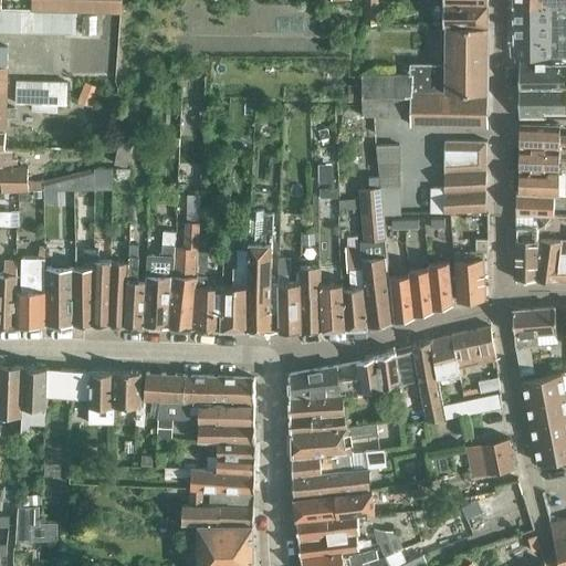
[(31,0),(31,9),(75,10),(122,11),(122,0),(31,0)]
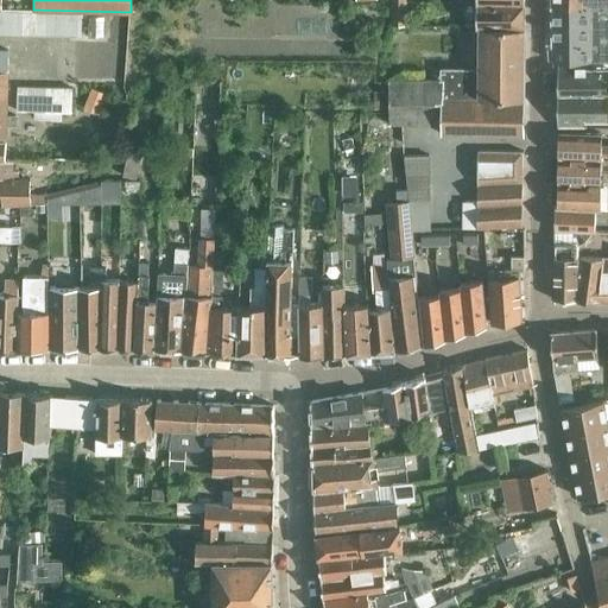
[(405,25),(405,0),(391,0),(391,24),(405,25)]
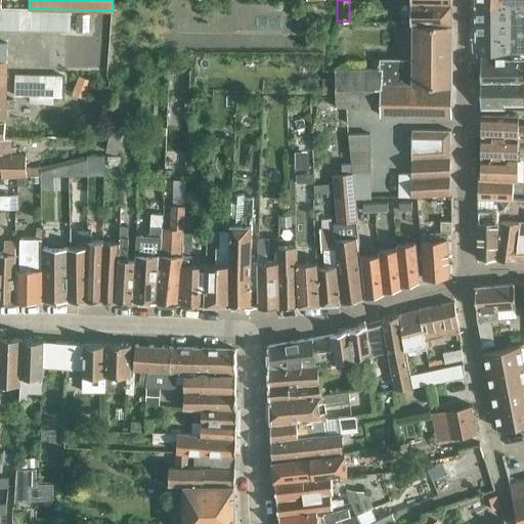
[(451,22),(451,1),(410,1),(409,22),(413,22),(451,22)]
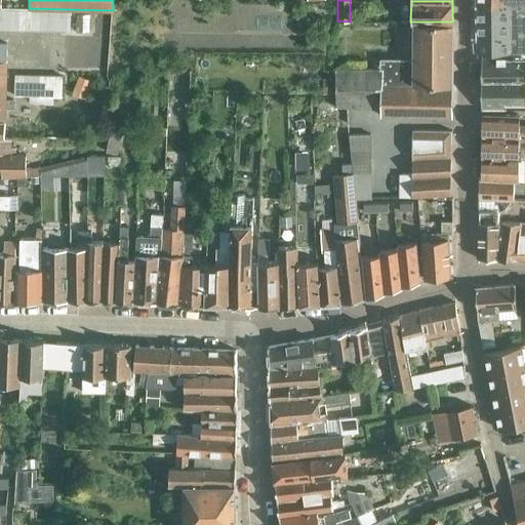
[(506,49),(524,49),(524,36),(513,36),(513,2),(500,2),(476,3),(478,50),(506,50),(506,49)]
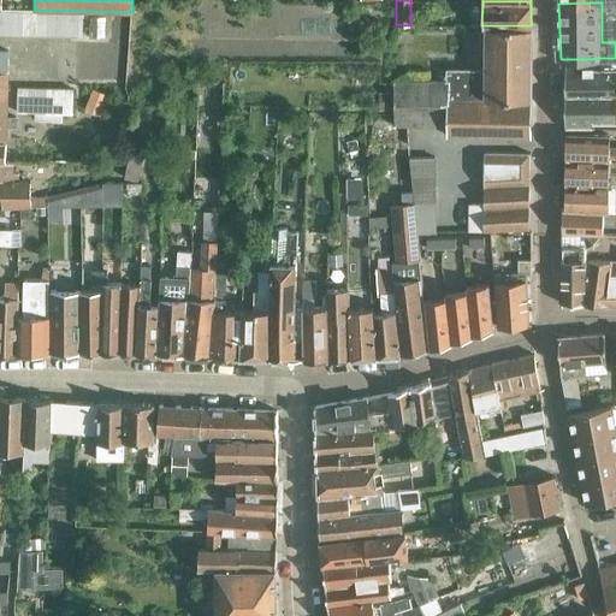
[(82,11),(34,10),(1,10),(0,10),(0,33),(82,35),(82,11)]
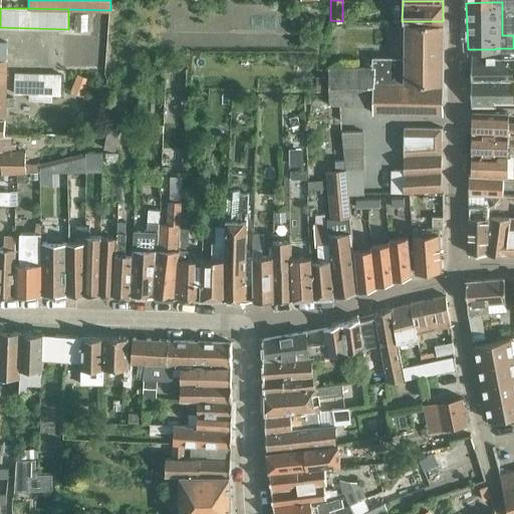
[(442,51),(443,21),(406,21),(406,51),(442,51)]
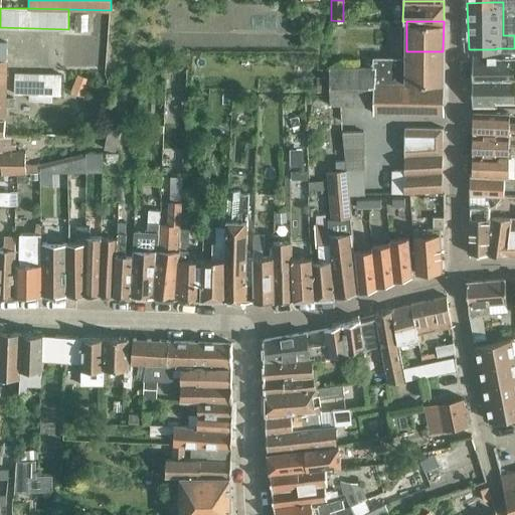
[(472,78),(514,77),(514,48),(496,48),(496,49),(469,49),(469,51),(472,51),(472,78)]
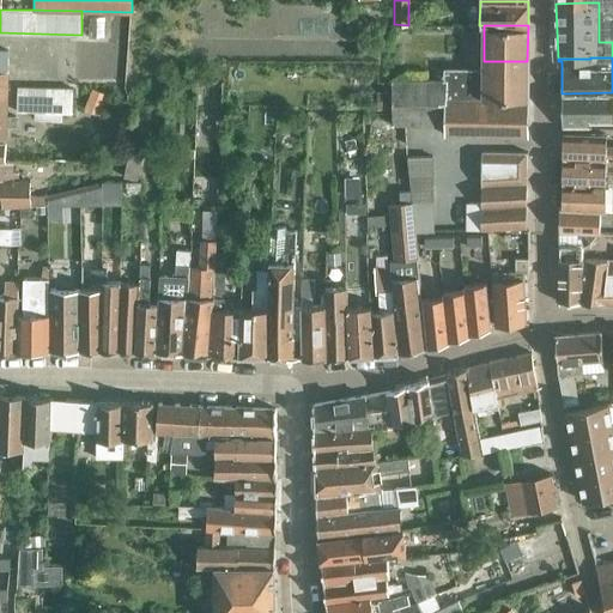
[(527,61),(484,61),(483,74),(466,74),(466,60),(445,60),(445,79),(445,97),(527,97),(527,61)]
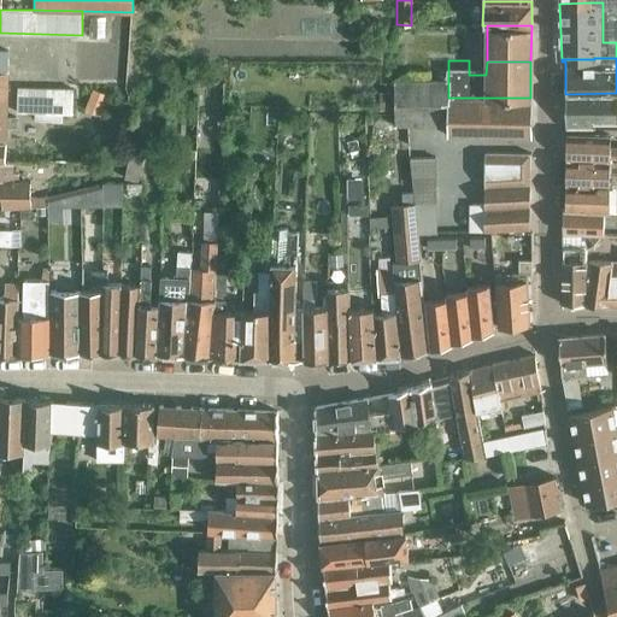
[(81,63),(76,89),(93,92),(98,66),(81,63)]
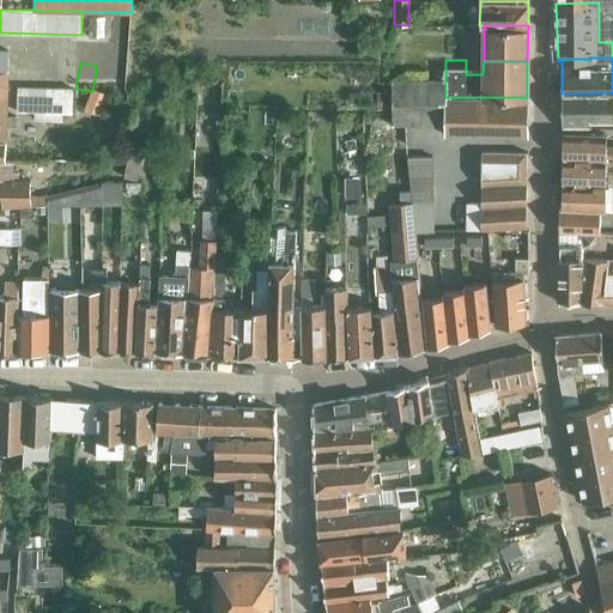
[(393,123),(419,123),(419,79),(392,79),(393,123)]
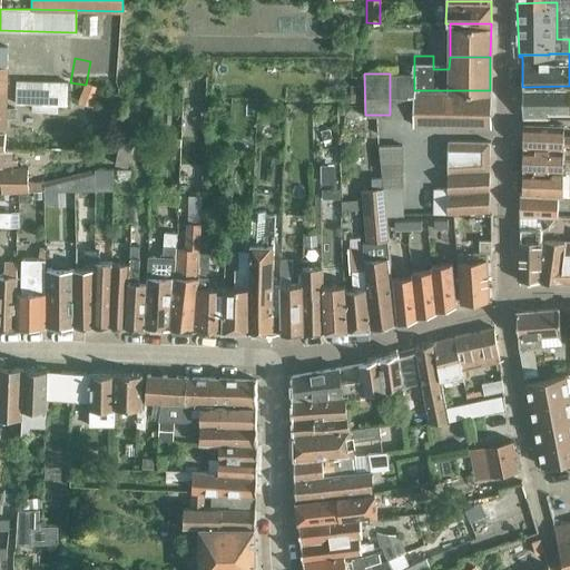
[(390,115),(402,115),(402,74),(390,74),(390,115)]
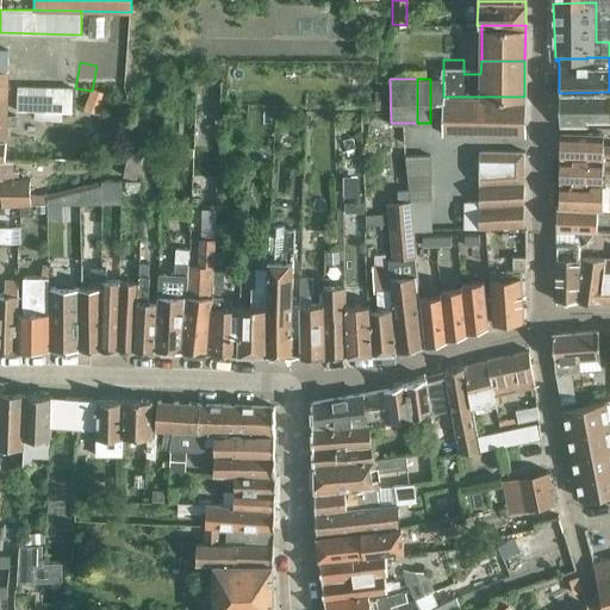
[(443,123),(443,97),(443,79),(430,79),(430,123),(443,123)]
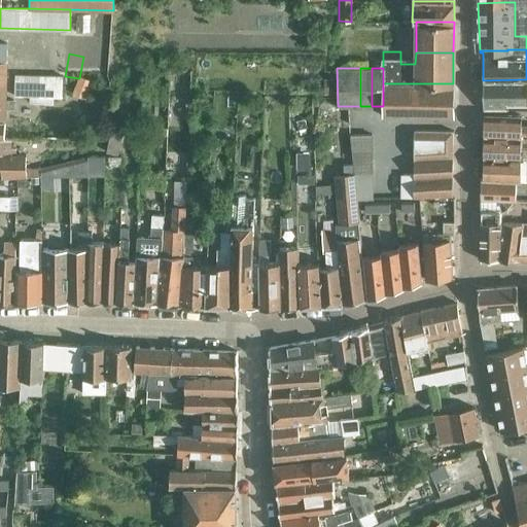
[(13,95),(62,97),(63,75),(14,73),(13,95)]
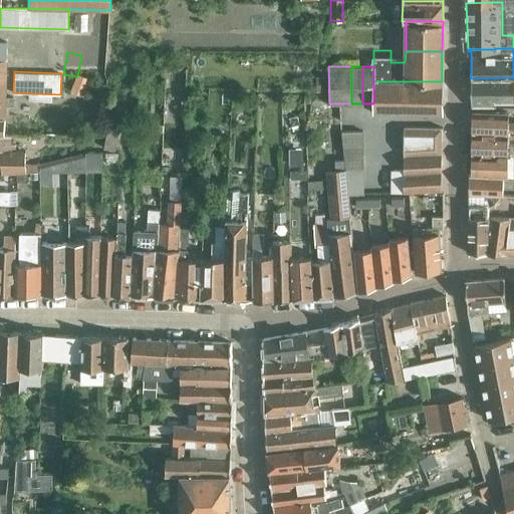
[(513,77),(471,78),(471,105),(495,105),(495,99),(513,99),(513,77)]
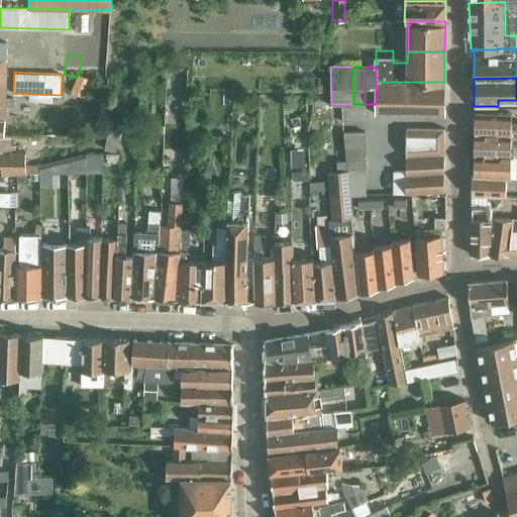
[(443,114),(444,82),(376,82),(376,104),(376,113),(443,114)]
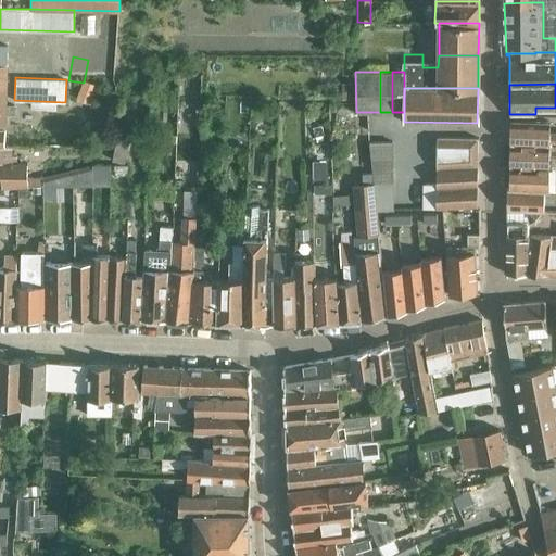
[(5,104),(7,97),(0,96),(0,143),(4,144),(5,114),(14,115),(14,105),(5,104)]
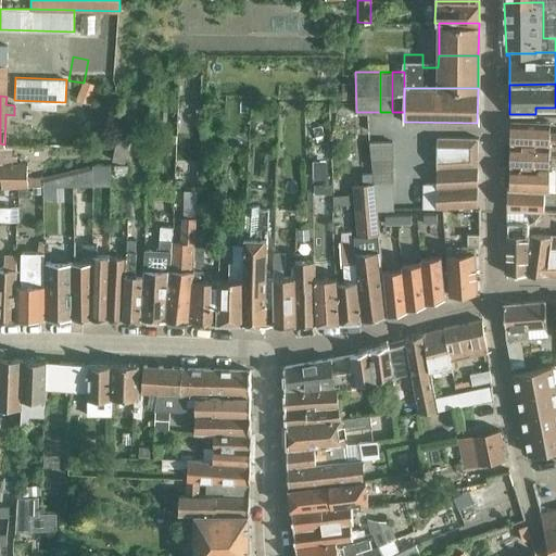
[(507,142),(555,142),(555,133),(550,134),(550,119),(508,118),(507,142)]
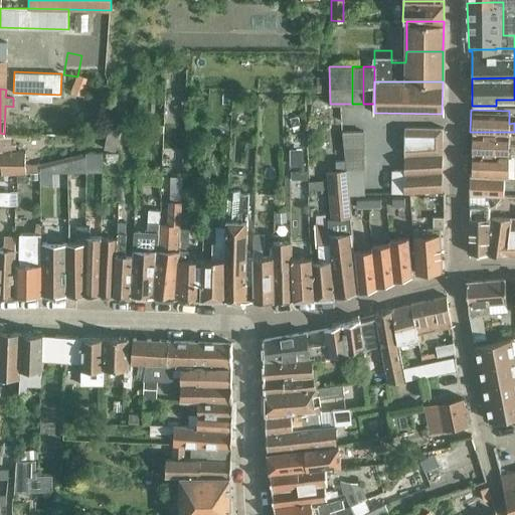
[(104,148),(115,150),(120,127),(108,125),(104,148)]
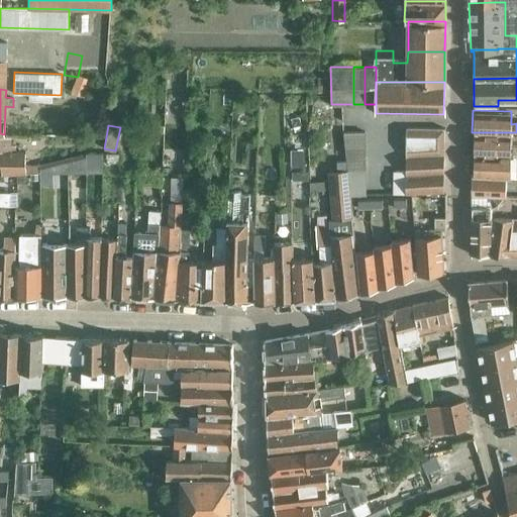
[(406,142),(443,140),(443,127),(406,127),(406,142)]
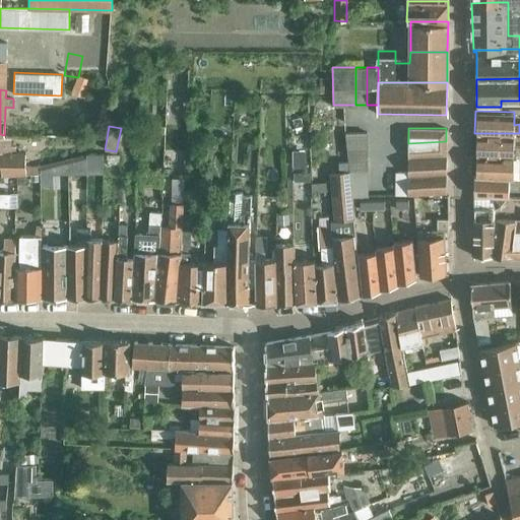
[(286,129),(284,177),(300,177),(302,130),(286,129)]
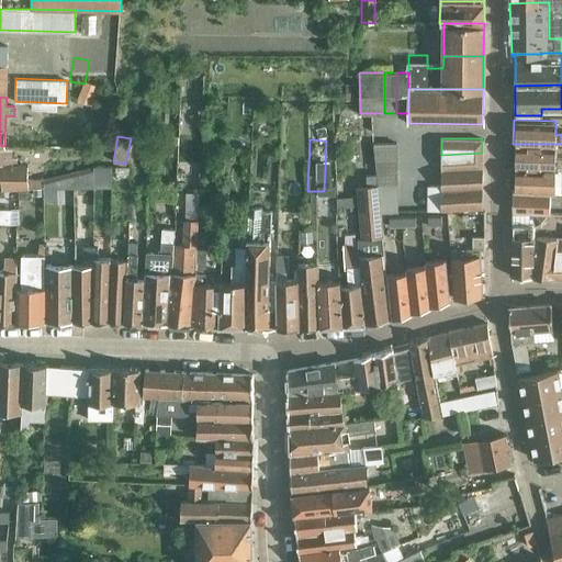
[(374,157),(396,157),(396,143),(373,143),(374,157)]
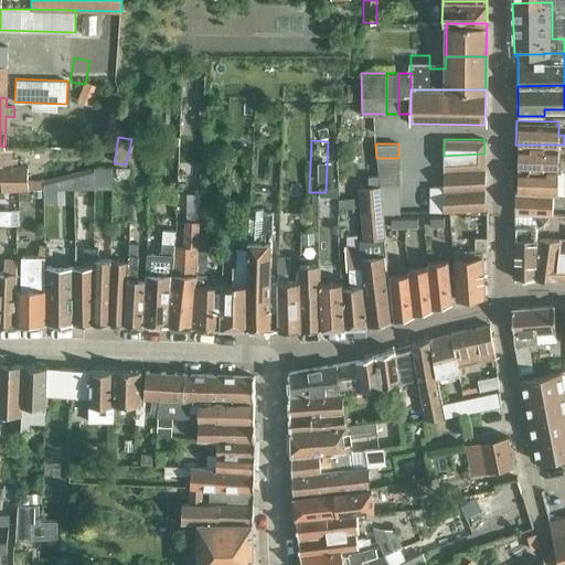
[(564,145),(515,145),(515,168),(564,168),(564,145)]
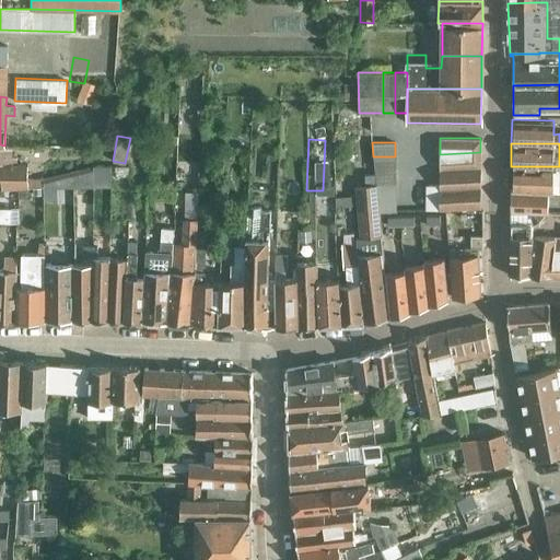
[(12,146),(4,146),(0,144),(0,162),(1,163),(1,166),(8,167),(8,163),(18,163),(18,156),(12,156),(12,146)]
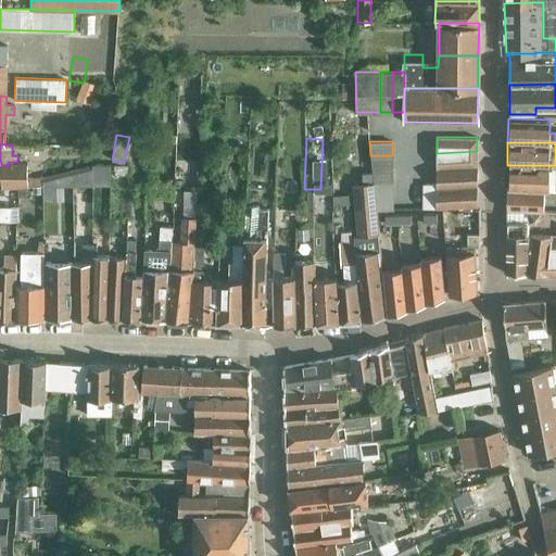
[(437,168),(477,166),(477,151),(437,153),(437,168)]
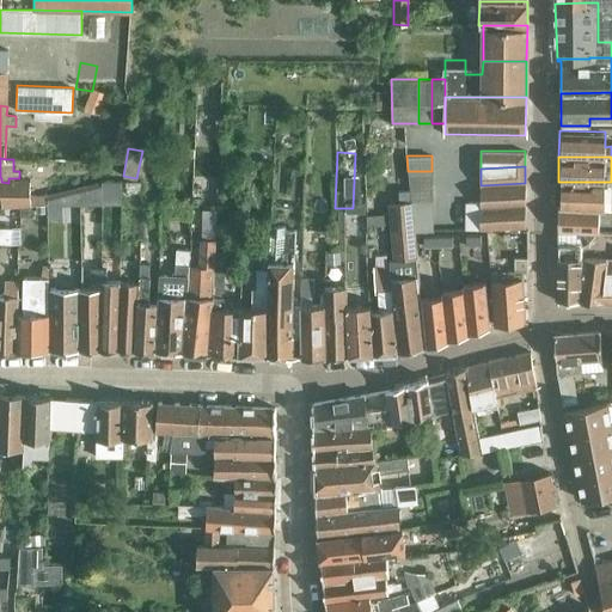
[(409,185),(432,185),(432,171),(408,171),(409,185)]
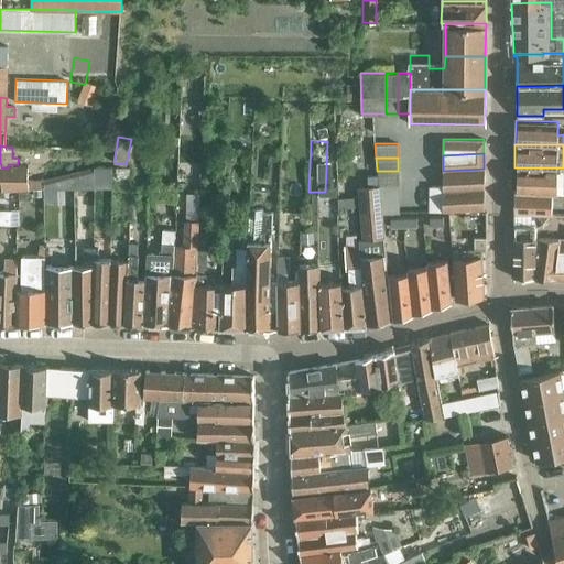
[(29,165),(18,164),(8,164),(8,169),(1,167),(1,164),(0,163),(0,185),(1,185),(1,188),(44,188),(44,181),(43,179),(29,177),(29,165)]
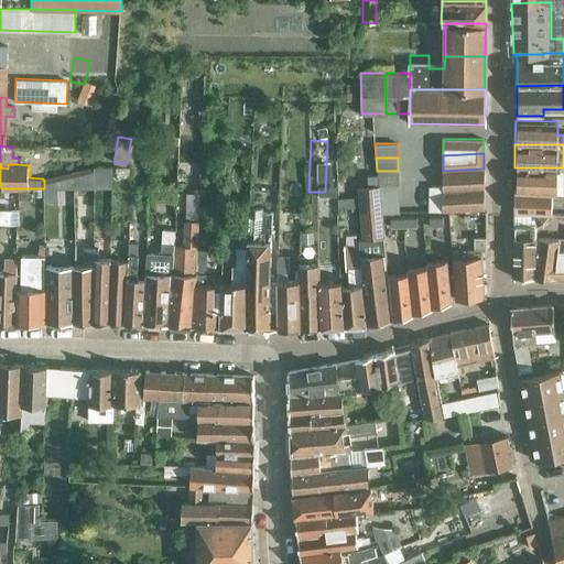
[(94,169),(94,179),(110,180),(110,165),(94,169)]
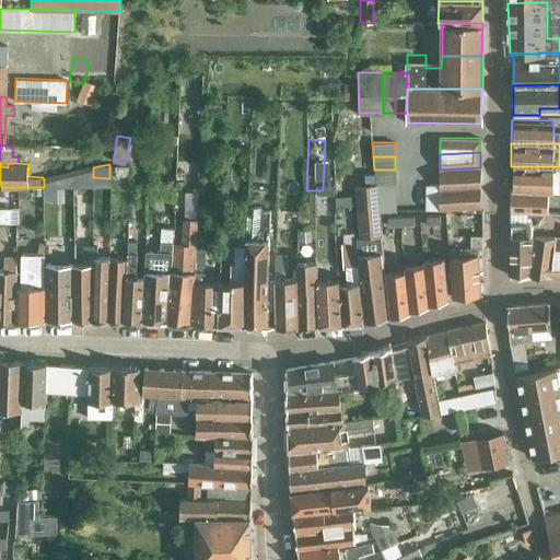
[(242,182),(256,183),(257,165),(243,164),(242,182)]
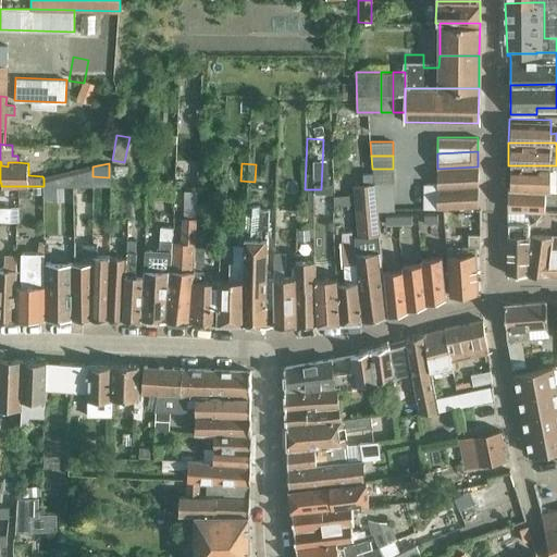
[(556,176),(556,177),(556,168),(556,165),(508,165),(508,187),(545,189),(556,189),(556,176)]
